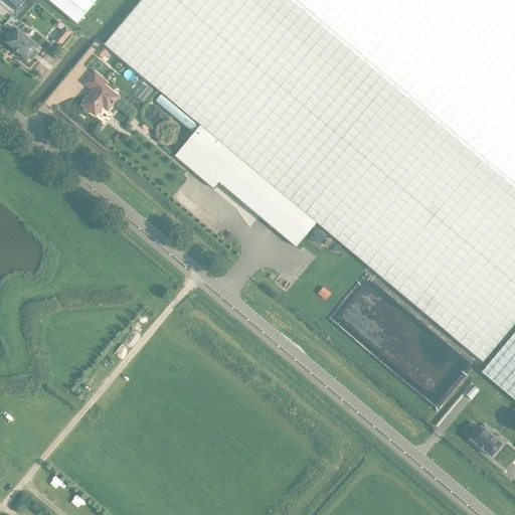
[(6,0),(17,9),(24,0),(46,0),(75,24),(96,0),(6,0)]
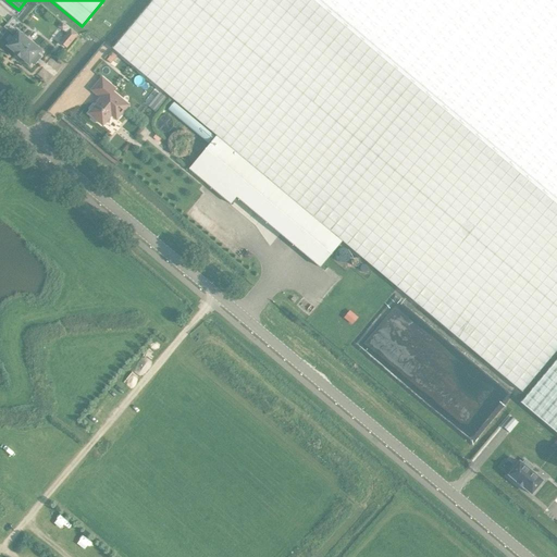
[(217,136),(342,242),(522,392),(527,386),(556,349),(556,0),(152,0),(112,49),(217,136)]
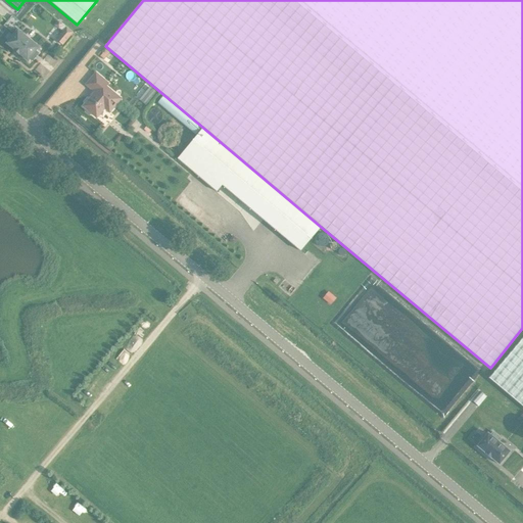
[(56,39),(64,44),(74,31),(65,25),(56,39)]
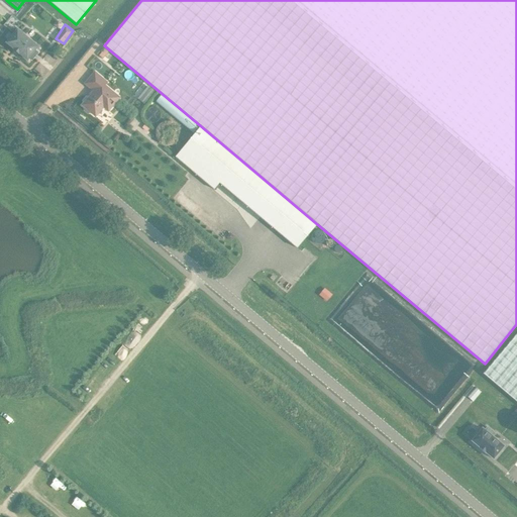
[(17,30),(6,43),(14,49),(13,50),(14,50),(15,50),(18,53),(17,54),(18,55),(18,54),(26,61),(37,47),(17,30)]
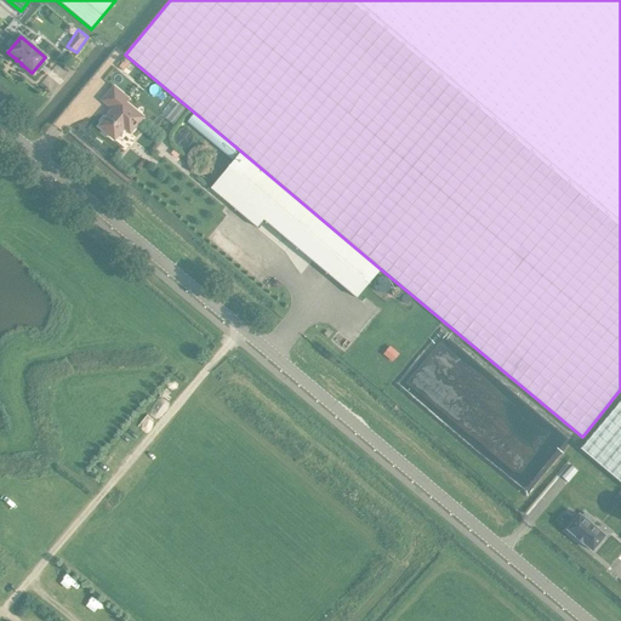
[(130,132),(143,118),(125,102),(127,100),(114,87),(103,101),(113,109),(107,118),(104,118),(101,121),(102,124),(100,126),(102,129),(103,132),(107,135),(109,135),(114,140),(117,137),(119,136),(123,132),(123,130),(124,127),(130,132)]
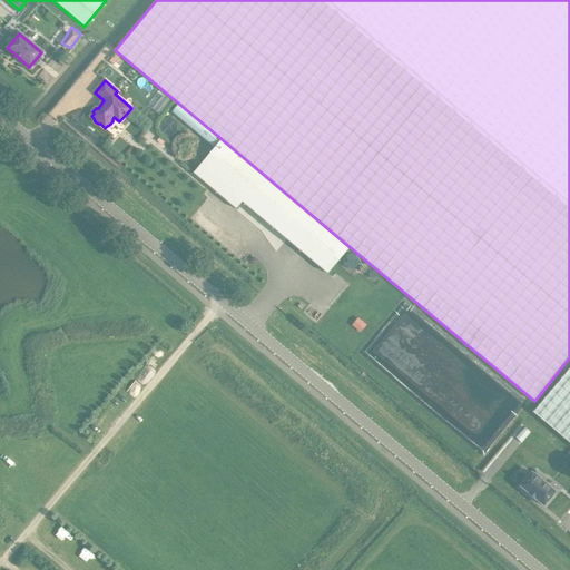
[(159,114),(172,100),(164,94),(151,106),(159,114)]
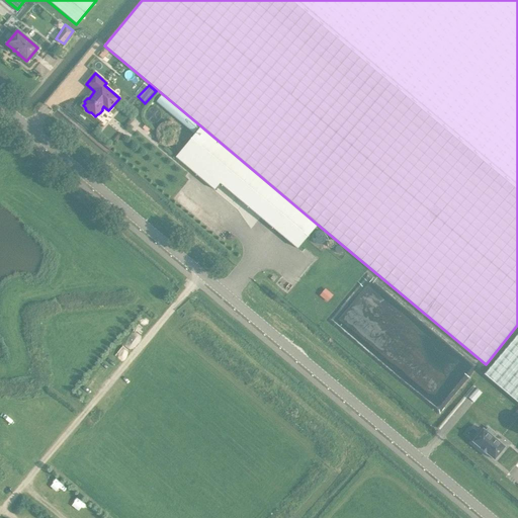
[(175,157),(214,190),(221,183),(297,249),(318,225),(201,126),(175,157)]
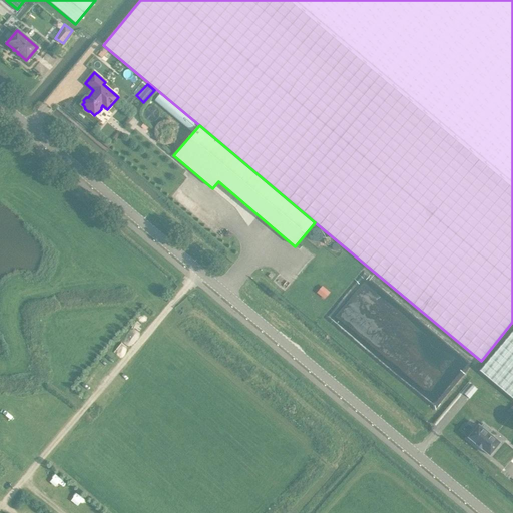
[(325,299),(331,292),(323,285),(317,292),(325,299)]
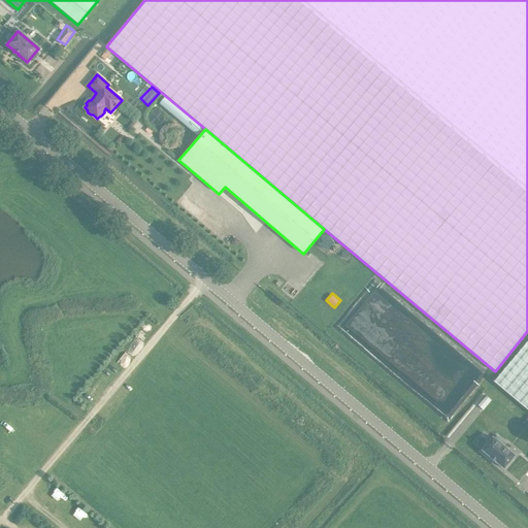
[(527,410),(527,340),(494,382),(527,410)]
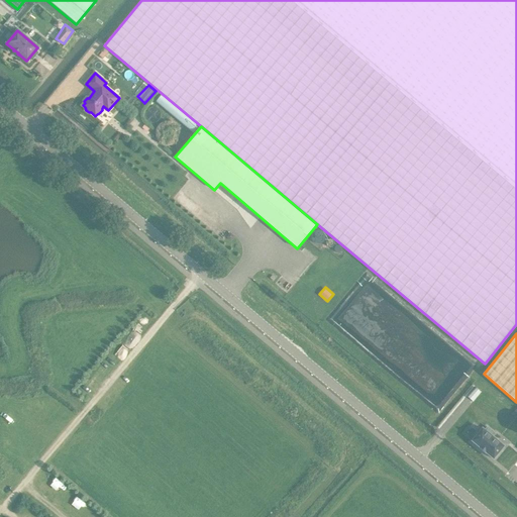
[(482,428),(472,440),(493,458),(504,446),(491,435),(494,432),(487,427),(485,430),(482,428)]
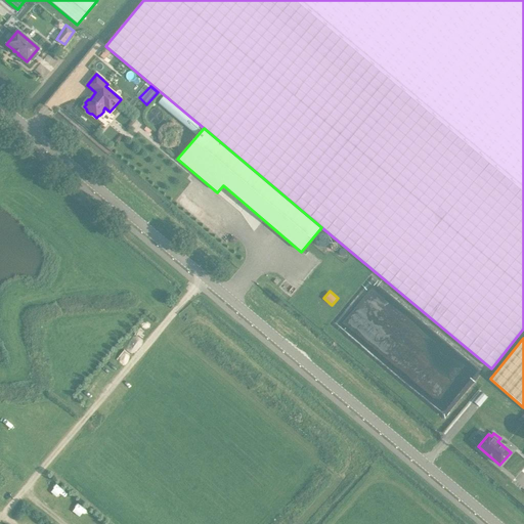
[(523,451),(518,447),(506,462),(518,472),(523,464),(523,451)]
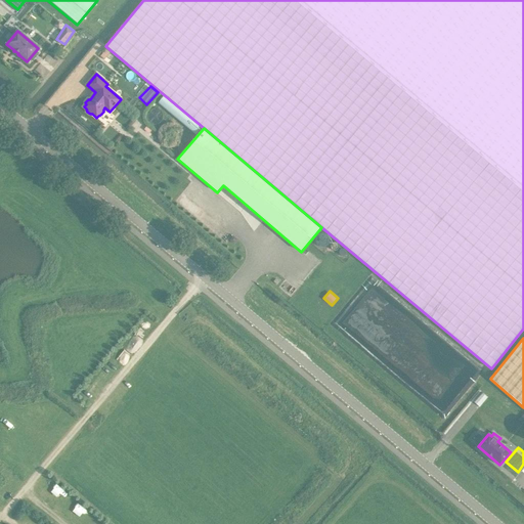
[(66,503),(73,507),(77,499),(71,495),(66,503)]
